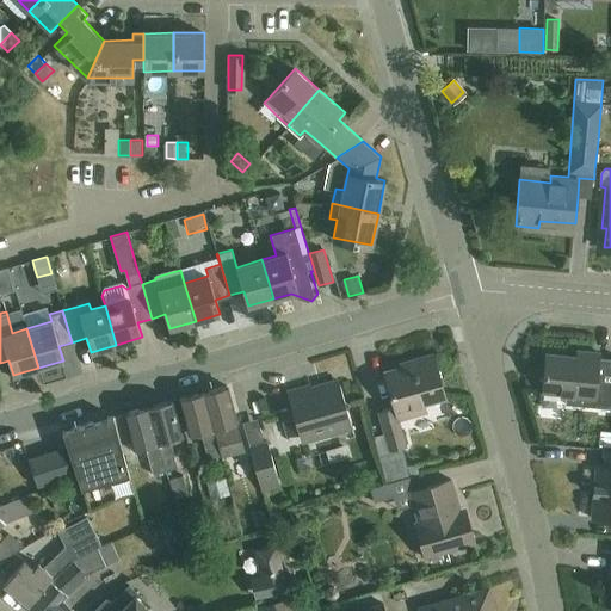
[(610,407),(610,358),(600,358),(600,353),(576,351),(576,356),(545,353),(542,393),(572,396),(571,403),(610,407)]
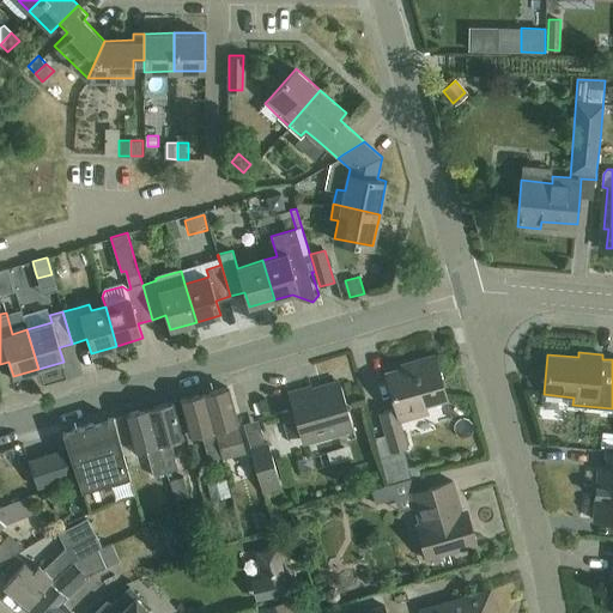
[(388,483),(393,481),(412,477),(404,447),(407,445),(400,418),(416,413),(413,405),(445,396),(435,356),(411,363),(412,366),(387,374),(396,408),(380,413),(386,435),(375,437),(388,483)]
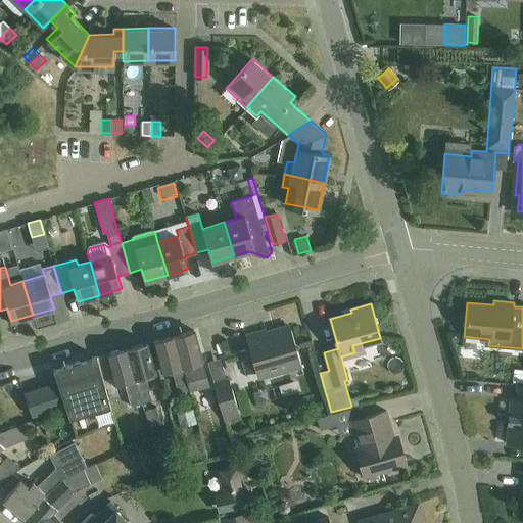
[(263,375),(301,364),(296,348),(299,342),(294,339),(290,324),(266,331),(266,329),(245,335),(248,348),(239,350),(246,373),(260,369),(263,375)]
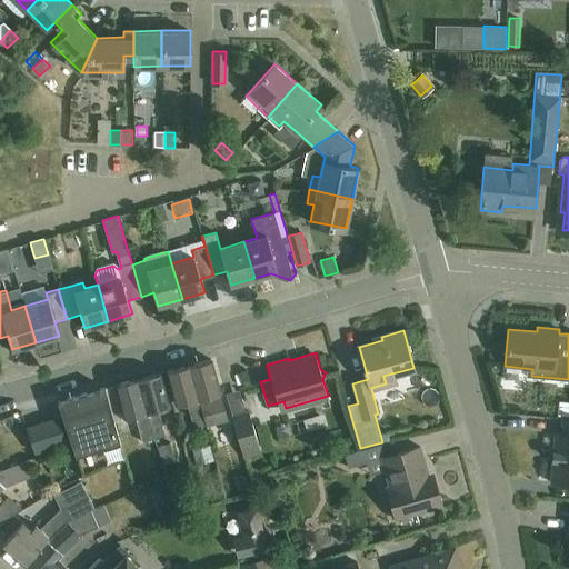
[(190,365),(206,425),(217,422),(227,419),(226,412),(211,359),(190,365)]
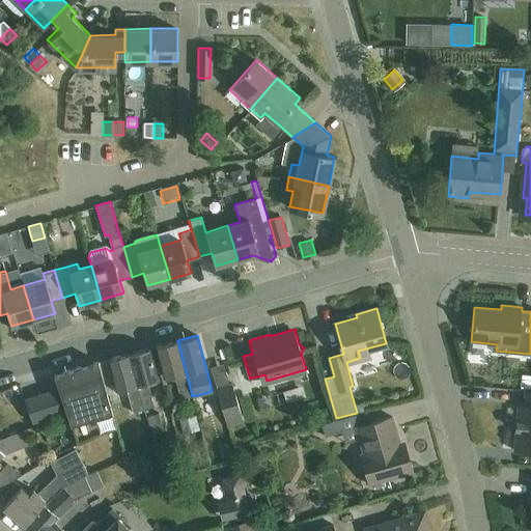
[(192,396),(177,340),(158,345),(166,378),(175,374),(182,399),(192,396)]
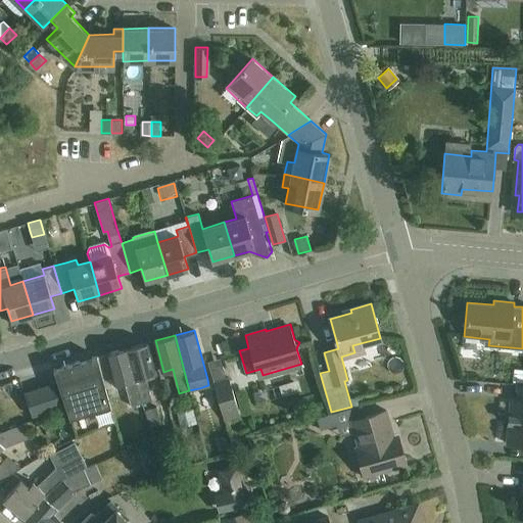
[(127,347),(141,403),(152,400),(146,377),(155,375),(147,342),(127,347)]
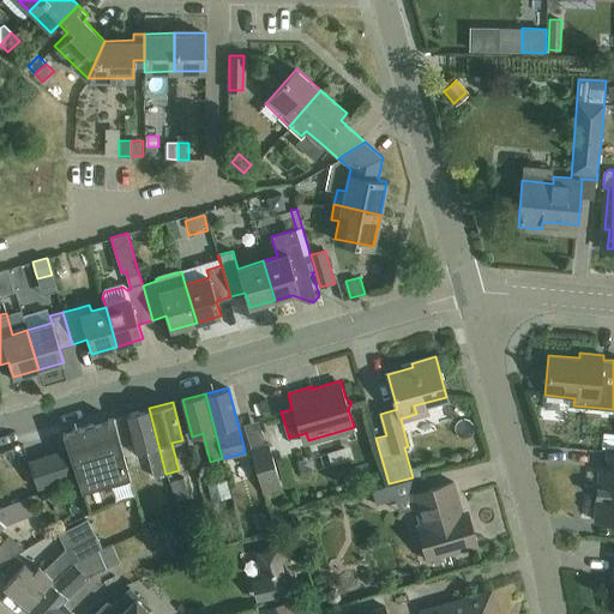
[(149,408),(114,417),(124,457),(137,453),(146,450),(154,477),(166,474),(149,408)]
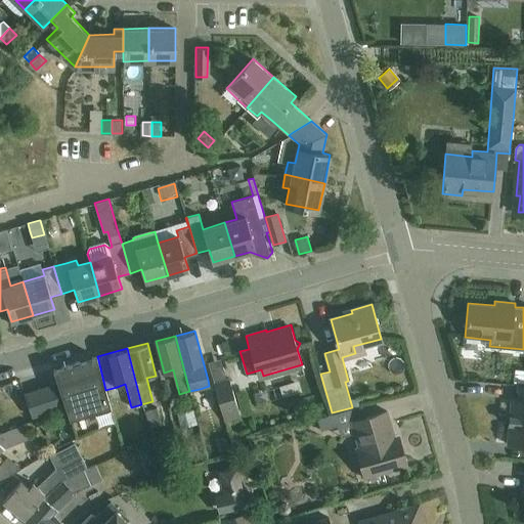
[(105,390),(97,356),(54,369),(77,440),(115,423),(105,390)]
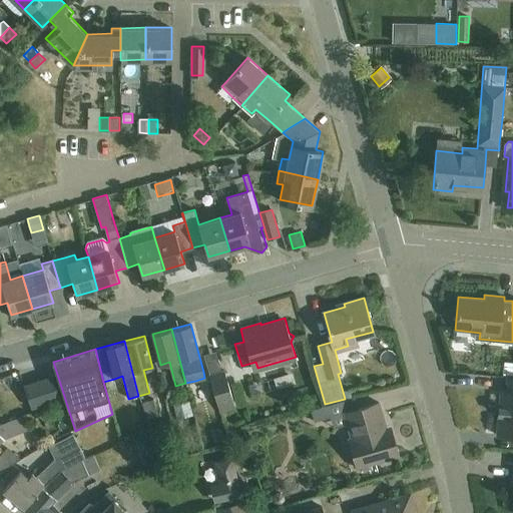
[(282,384),(298,380),(295,370),(279,374),(282,384)]
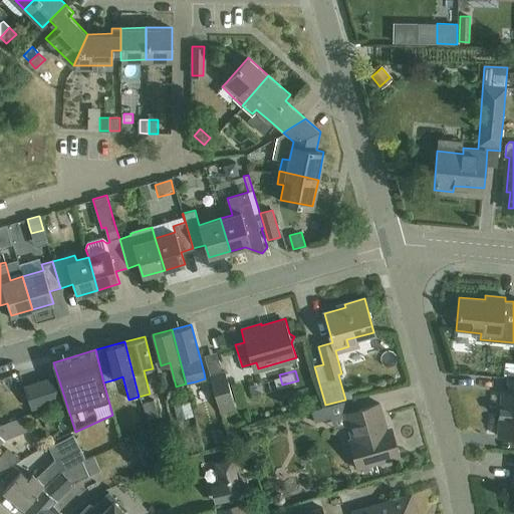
[(235,407),(225,371),(210,375),(220,411),(235,407)]
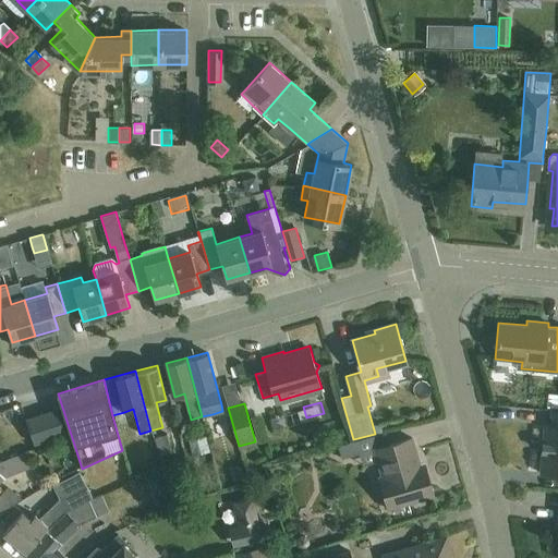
[(58,408),(27,419),(36,444),(67,434),(58,408)]
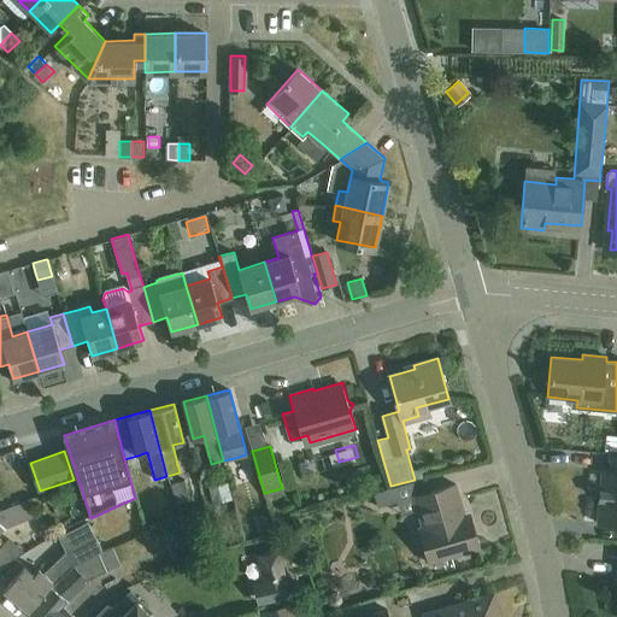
[(603,471),(598,524),(616,526),(616,456),(611,456),(610,471),(603,471)]
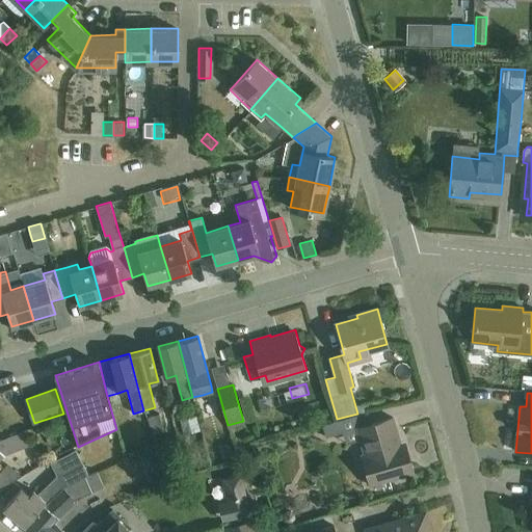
[(337,419),(322,424),(326,436),(345,431),(345,433),(358,430),(366,453),(368,452),(377,483),(415,472),(409,451),(405,453),(394,417),(369,424),(365,411),(357,414),(341,418),(337,419)]
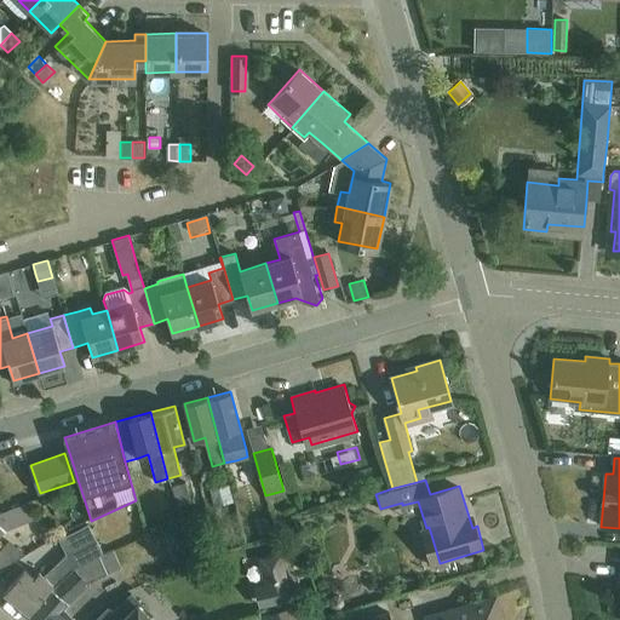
[(178,507),(190,504),(185,483),(173,487),(178,507)]
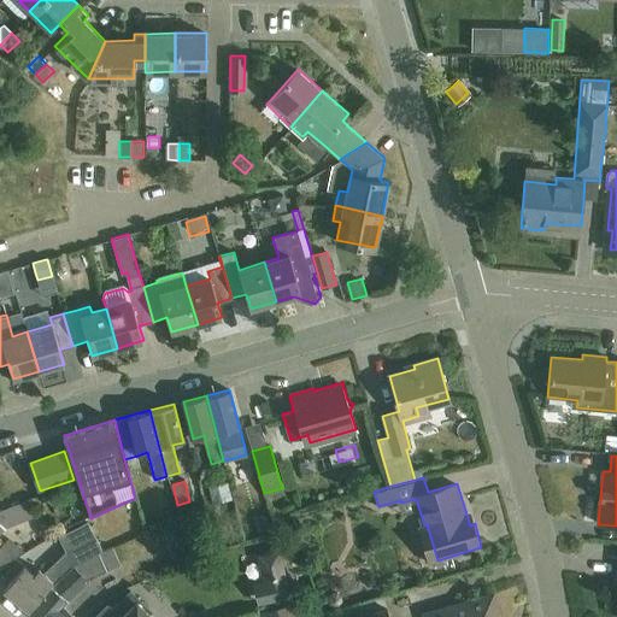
[(228,482),(210,487),(215,504),(231,499),(228,482)]
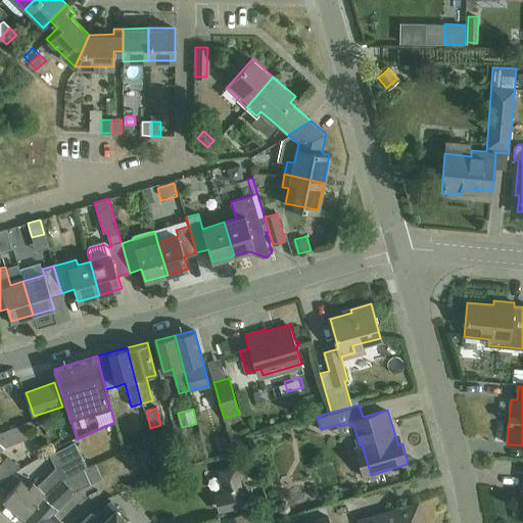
[(0,462),(2,460),(0,458),(0,450),(3,447),(4,448),(29,438),(24,424),(0,433),(0,462)]
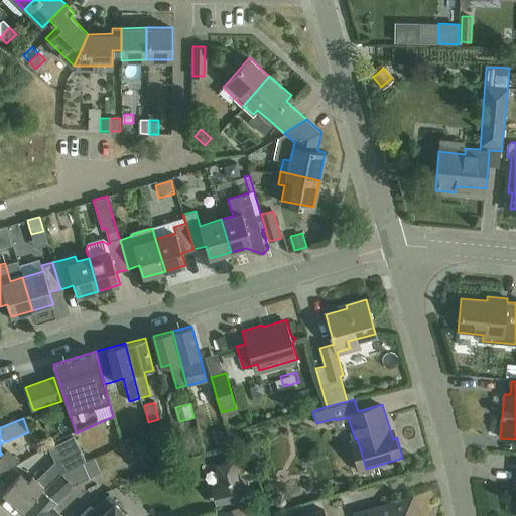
[(62,425),(66,434),(75,430),(71,421),(62,425)]
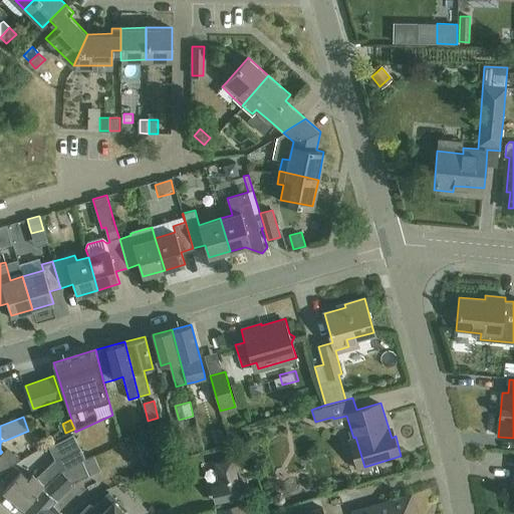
[(222,429),(215,431),(217,439),(225,437),(222,429)]
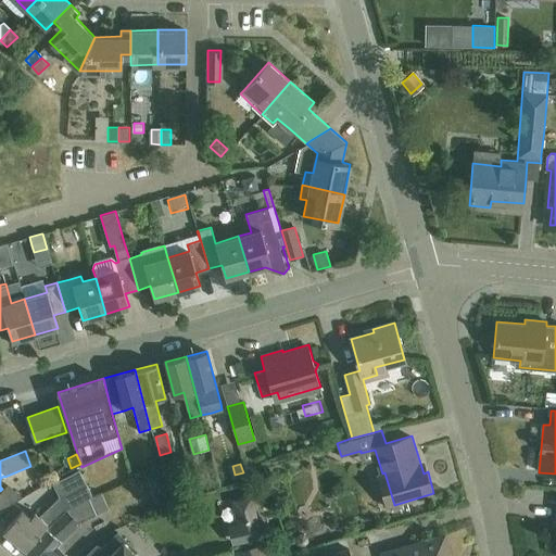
[(21,513),(4,531),(26,552),(45,528),(46,529),(64,514),(68,508),(70,509),(93,497),(87,485),(79,471),(54,483),(61,496),(38,517),(35,515),(30,519),(21,513)]
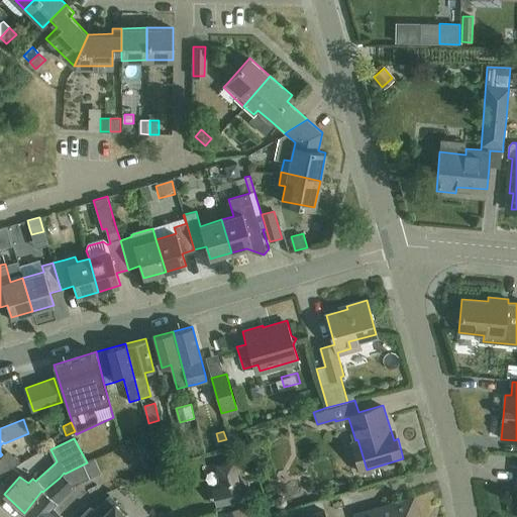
[(149,439),(138,443),(141,454),(152,450),(149,439)]
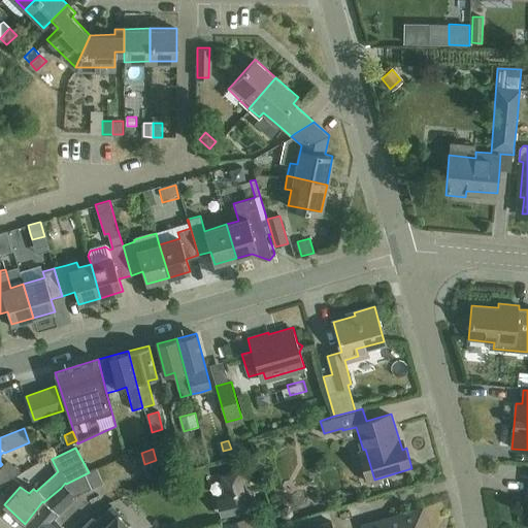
[(42,501),(25,524),(29,527),(62,527),(54,520),(68,504),(66,501),(87,491),(81,480),(61,488),(43,502),(42,501)]
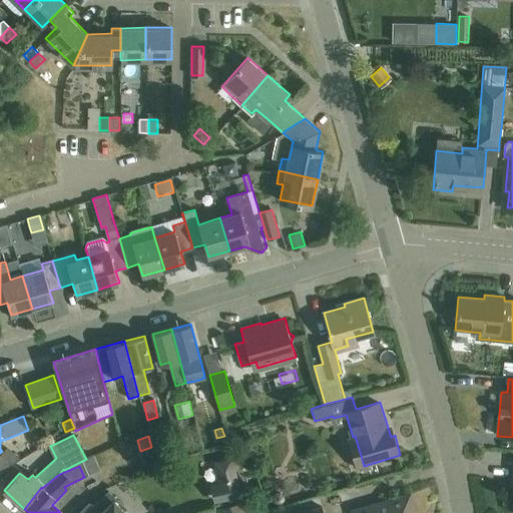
[(236,488),(234,478),(221,481),(221,484),(217,485),(219,492),(221,500),(238,496),(236,488)]
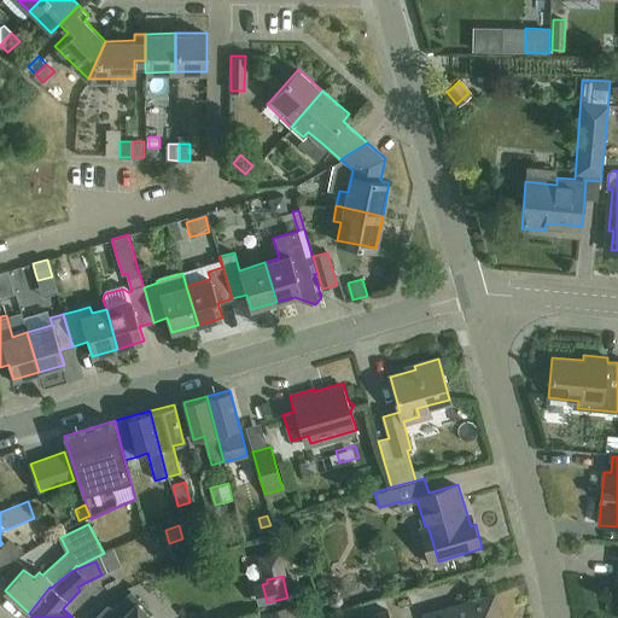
[(129,593),(111,612),(106,607),(95,617),(150,617),(147,616),(150,613),(129,593)]
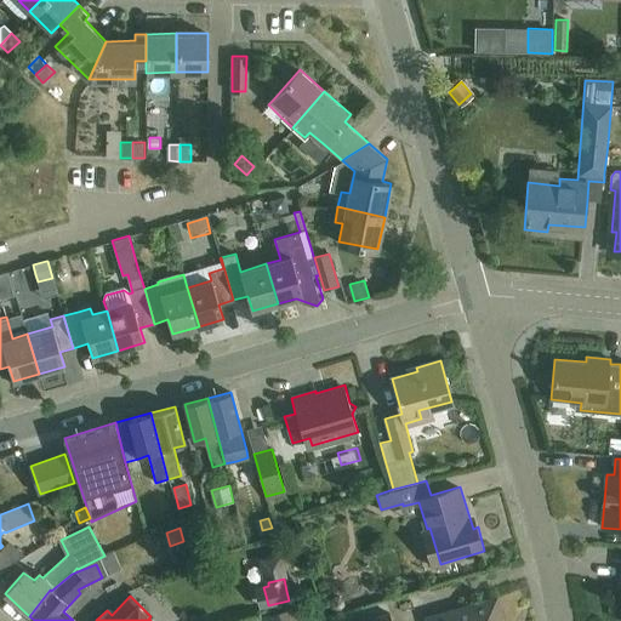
[(506,620),(500,598),(428,617),(429,620),(506,620)]
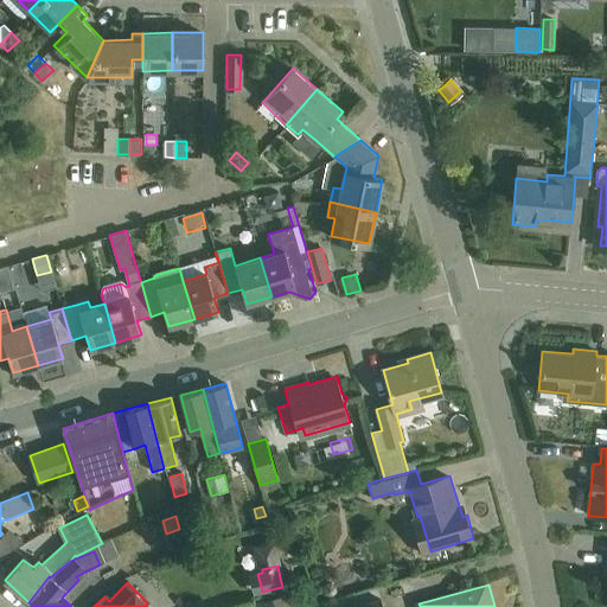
[(291,593),(259,604),(260,606),(294,606),(291,593)]
